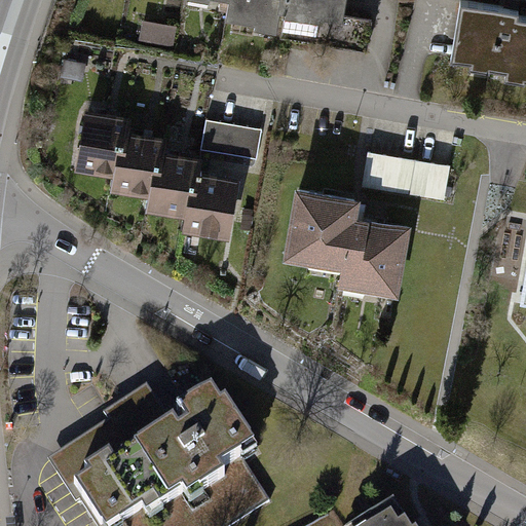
[(229,0),(226,22),(274,29),(275,25),(286,26),(284,38),(314,43),(318,17),(343,21),(346,0),(229,0)]
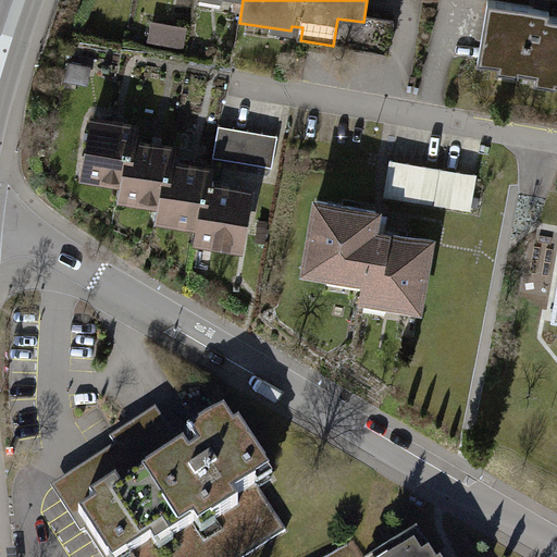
[(548,11),(489,1),(479,59),(534,67),(532,82),(556,85),(556,23),(546,22),(548,11)]
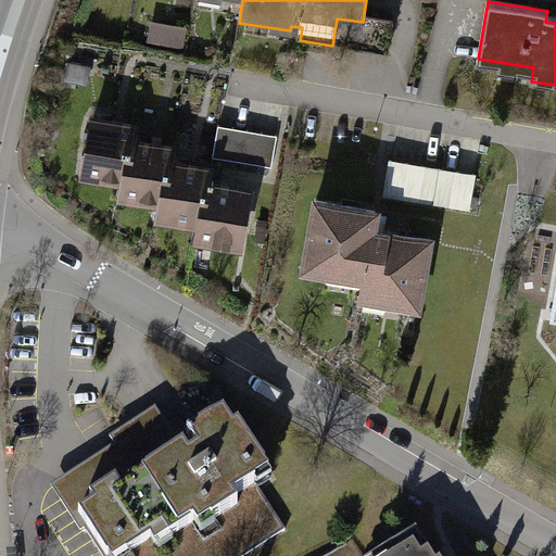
[(186,29),(148,22),(143,46),(181,52),(186,29)]
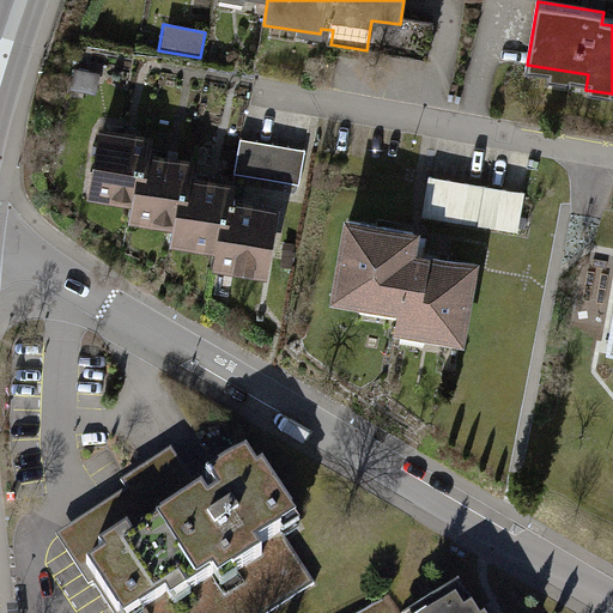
[(98,72),(79,70),(77,89),(96,91),(98,72)]
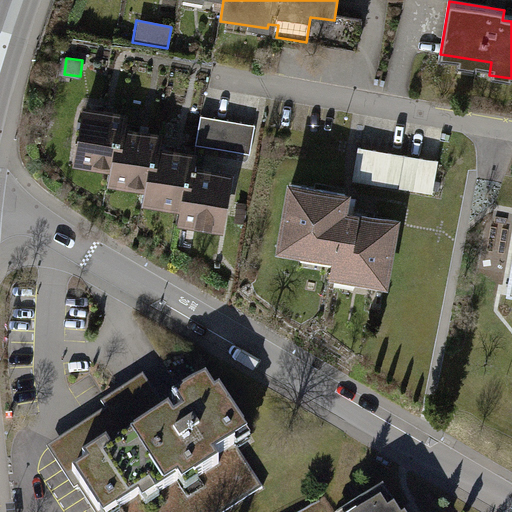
[(74,162),(112,170),(122,126),(125,112),(87,104),(74,162)]
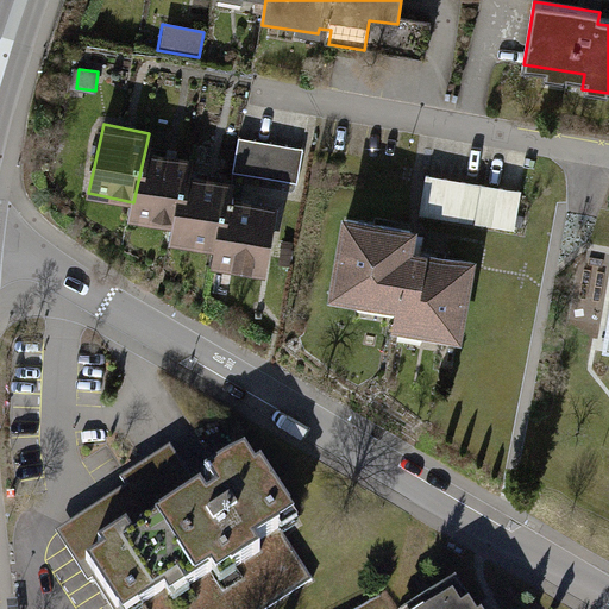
[(300,148),(239,136),(233,167),(294,179),(300,148)]
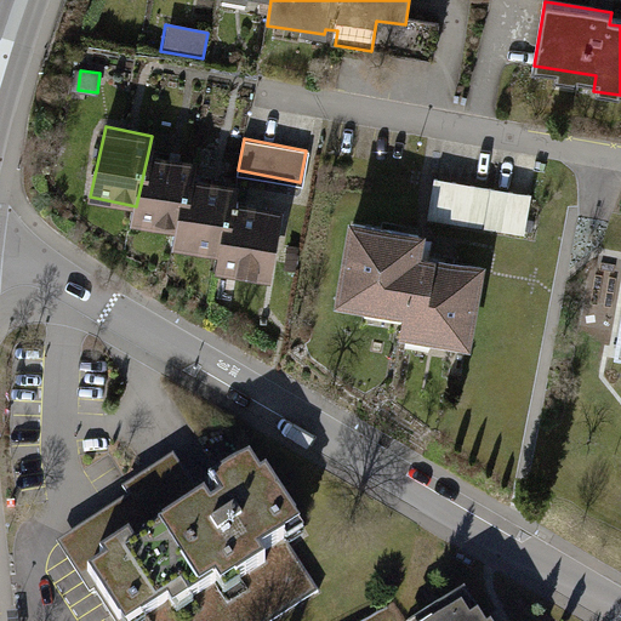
[(134,222),(177,231),(189,175),(192,163),(148,153),(136,206),(134,222)]
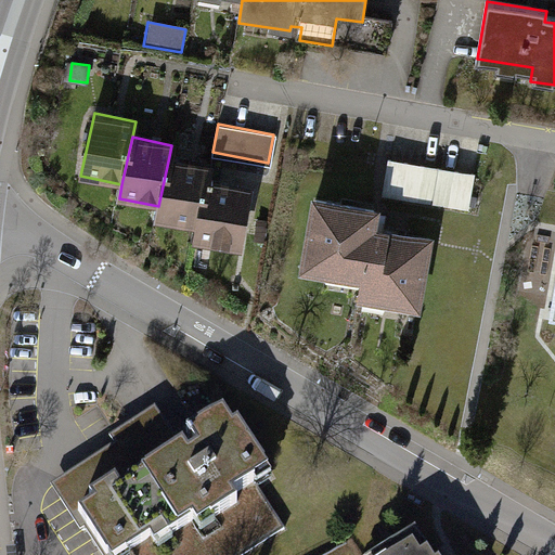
[(155,219),(195,229),(206,179),(209,165),(169,156),(158,206),(155,219)]
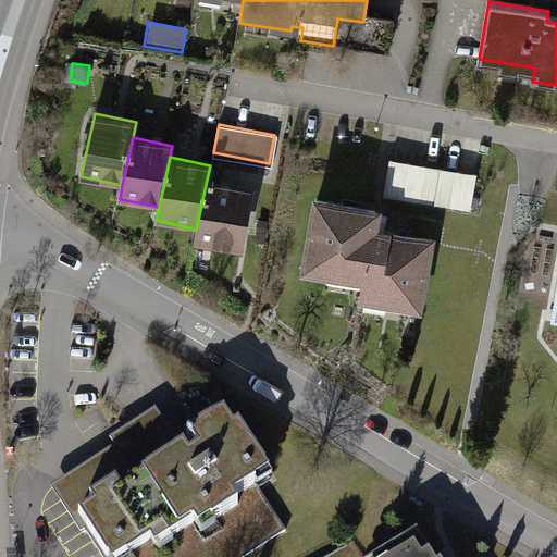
[(475,176),(390,160),(382,195),(469,211),(475,176)]
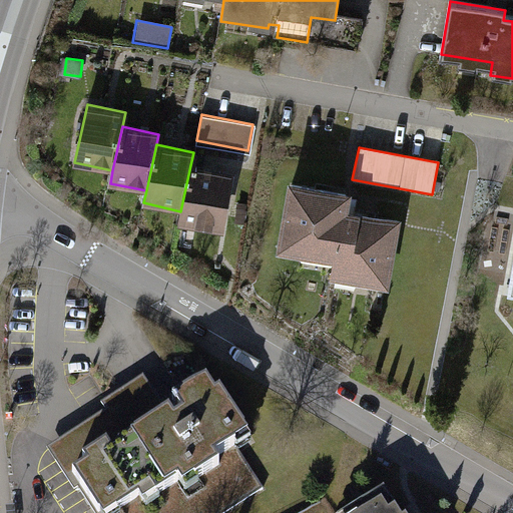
[(190,165),(180,211),(178,221),(221,230),(233,174),(190,165)]
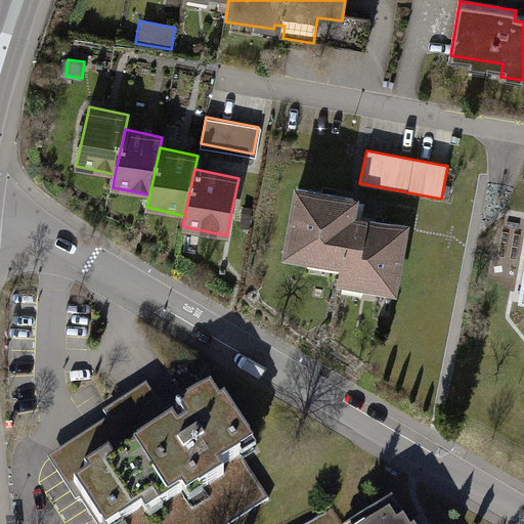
[(353,203),(300,191),(289,247),(346,259),(342,280),(388,290),(400,229),(350,219),(353,203)]
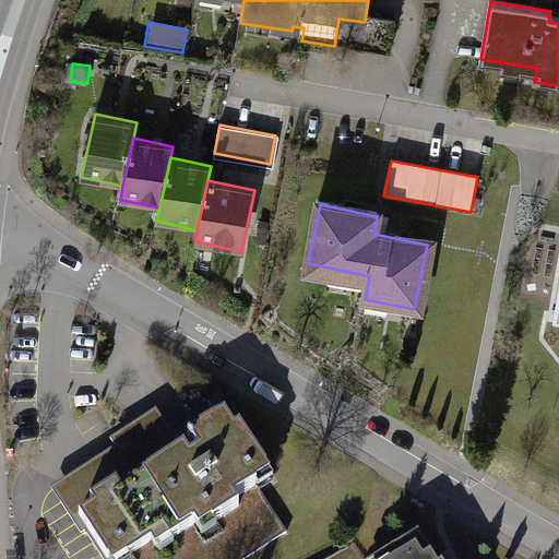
[(558,257),(549,308),(558,309),(558,257)]
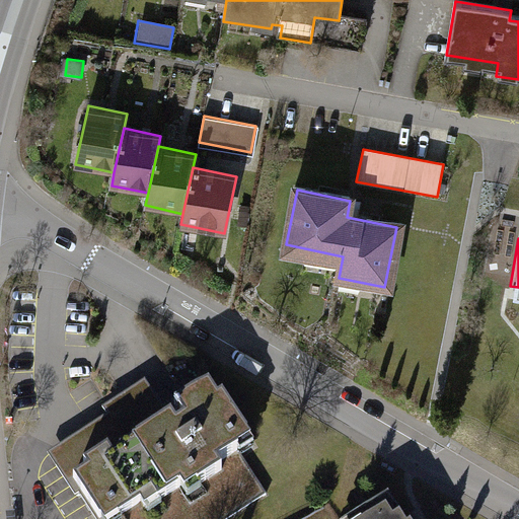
[(99,411),(105,420),(52,454),(93,518),(133,518),(169,497),(133,440),(165,419),(143,383),(99,411)]
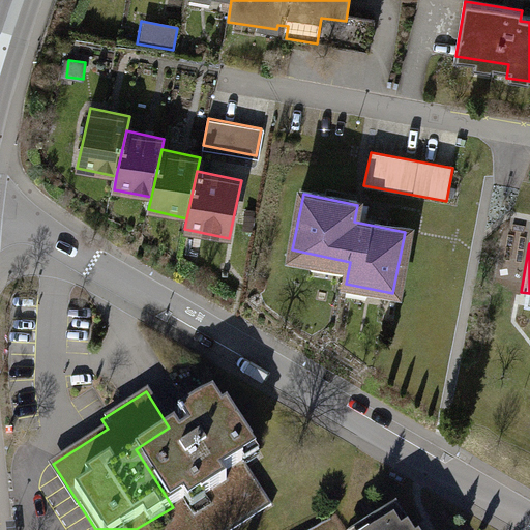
[(211,401),(169,428),(136,449),(173,507),(242,463),(255,454),(228,413),(221,417),(211,401)]
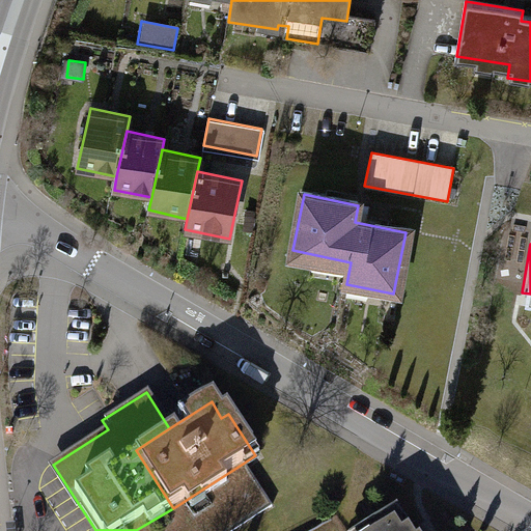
[(229,530),(270,506),(243,464),(173,508),(136,530),(229,530)]
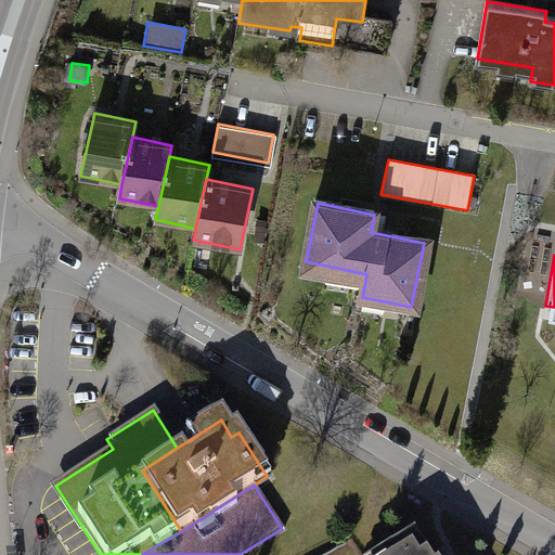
[(423,554),(412,534),(375,554),(423,554)]
